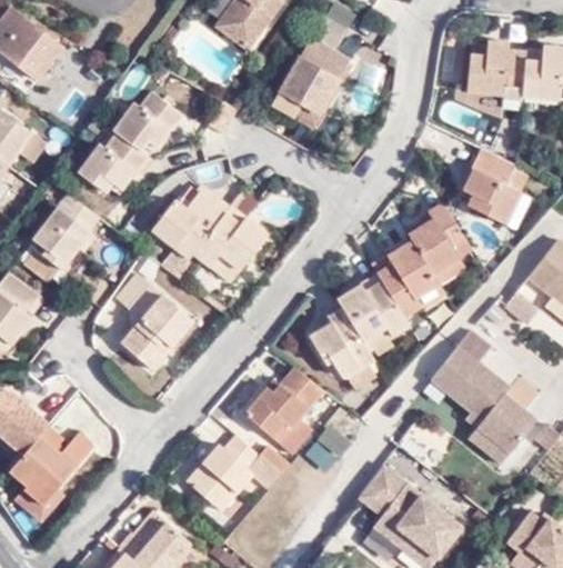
[(231,0),(211,28),(241,53),(279,8),(271,0),(231,0)]
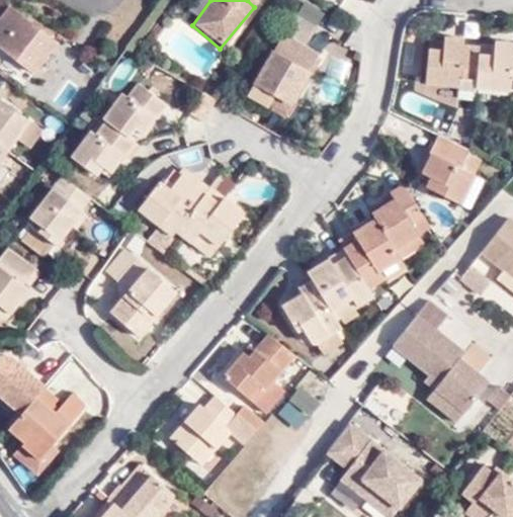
[(51,42),(5,9),(0,15),(0,52),(28,72),(51,42)]
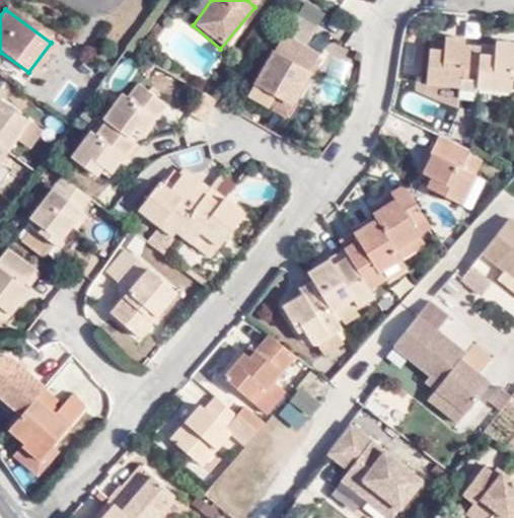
[(292,102),(321,56),(287,35),(250,94),(269,107),(279,92),(292,102)]
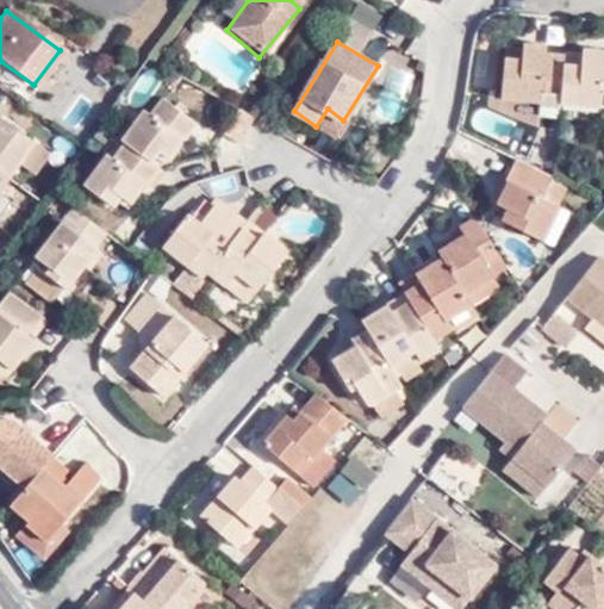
[(534,115),(560,117),(561,100),(564,67),(564,57),(546,57),(547,47),(523,44),(523,47),(522,62),(503,61),(499,95),(536,98),(534,115)]
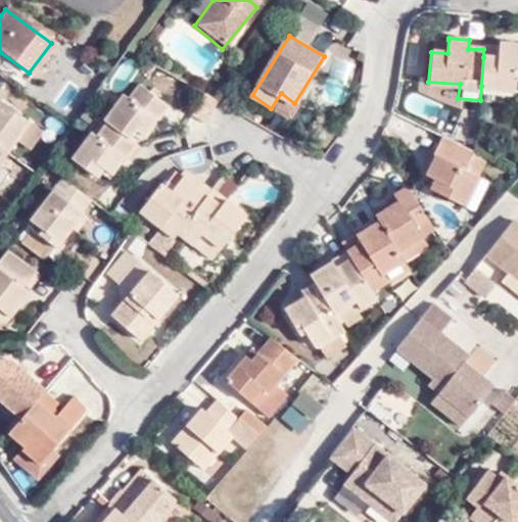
[(517,38),(497,38),(496,44),(495,58),(483,57),(481,86),(515,89),(516,78),(517,78),(517,38)]
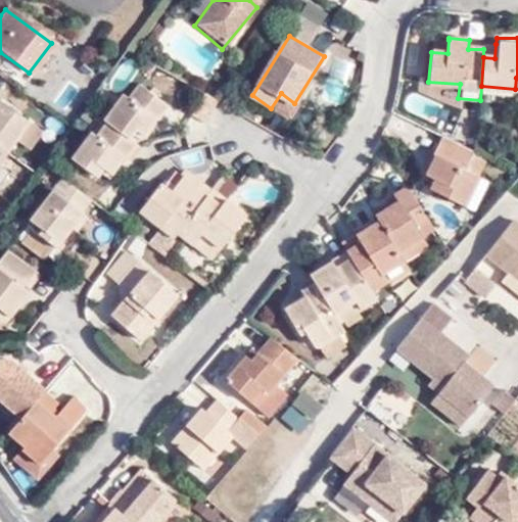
[(432,39),(431,52),(448,53),(449,40),(432,39)]
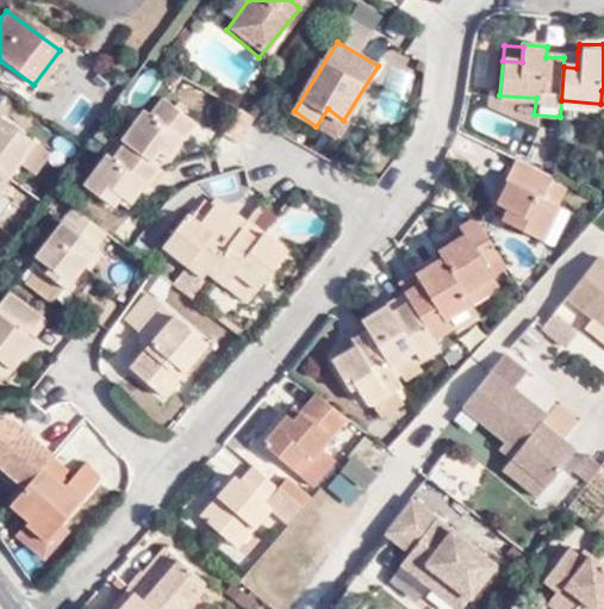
[(578,51),(565,51),(564,57),(564,67),(577,68),(578,51)]
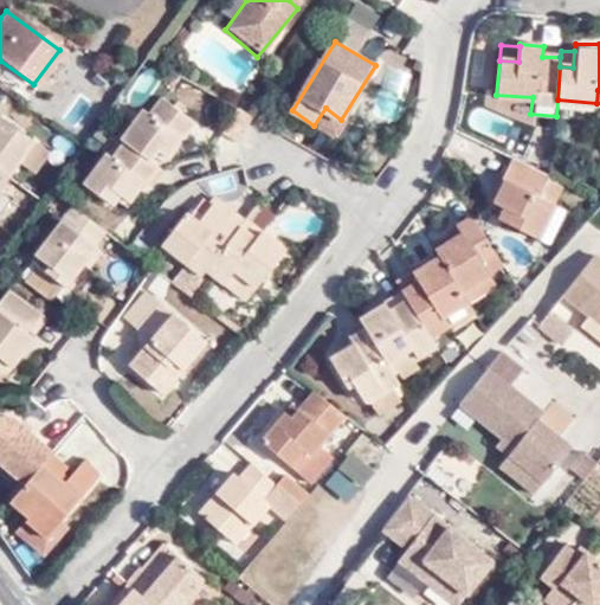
[(118,139),(124,142),(148,160),(156,150),(165,159),(192,121),(162,98),(149,116),(141,110),(118,139)]
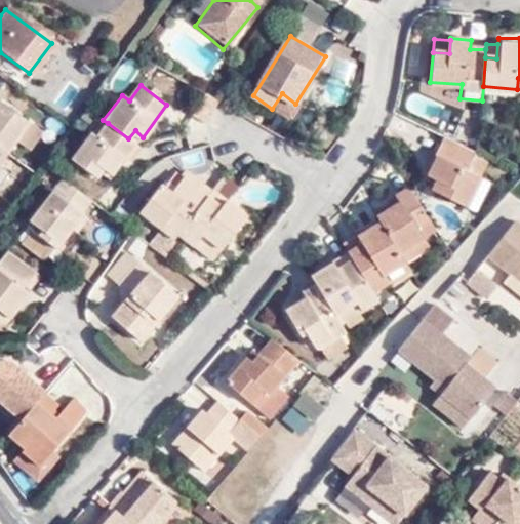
[(0,155),(7,146),(22,155),(35,136),(0,111),(0,155)]
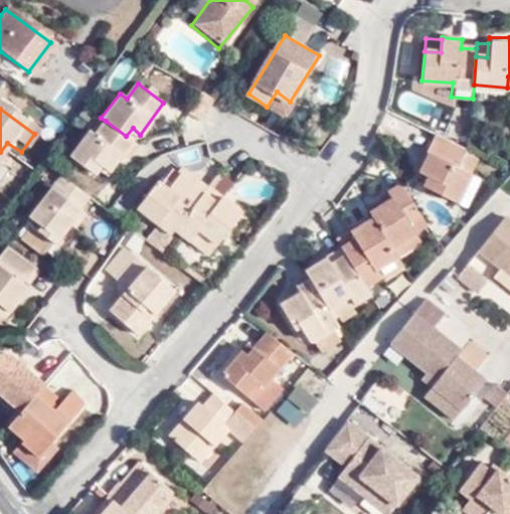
[(122,159),(134,141),(126,136),(106,121),(94,137),(90,133),(70,158),(96,175),(101,169),(107,174),(119,157),(122,159)]
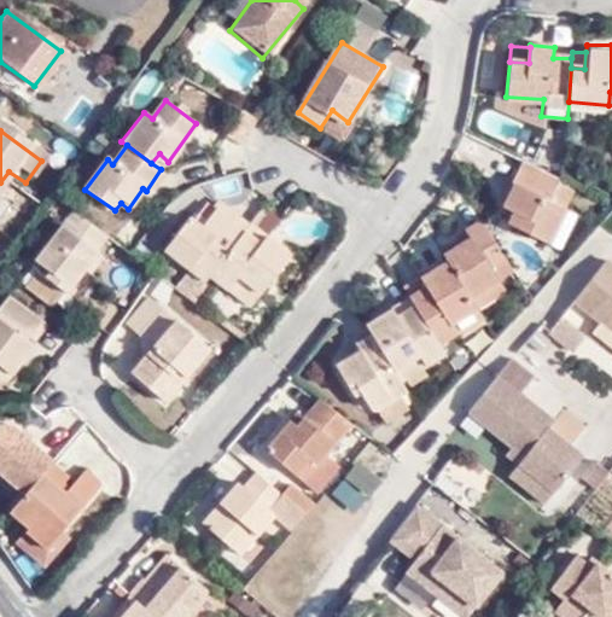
[(558,176),(514,156),(503,180),(511,184),(497,211),(507,216),(502,223),(552,246),(569,213),(558,207),(560,203),(548,198),(558,176)]
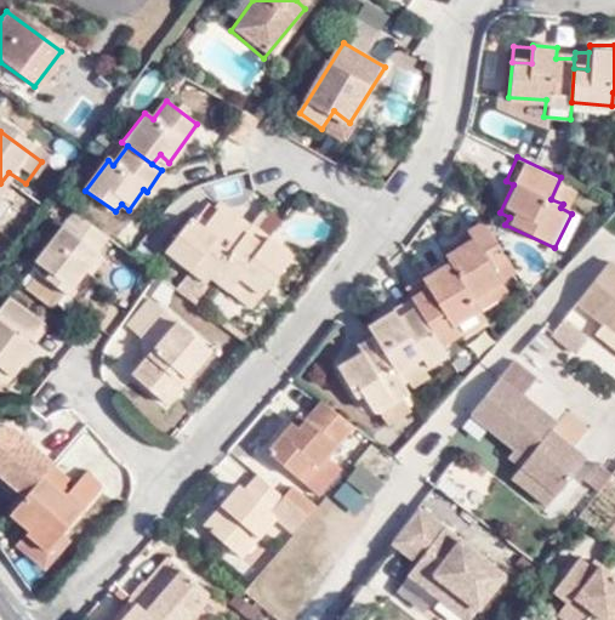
[(109,238),(74,211),(33,268),(57,286),(68,296),(86,272),(91,277),(106,260),(100,254),(109,238)]
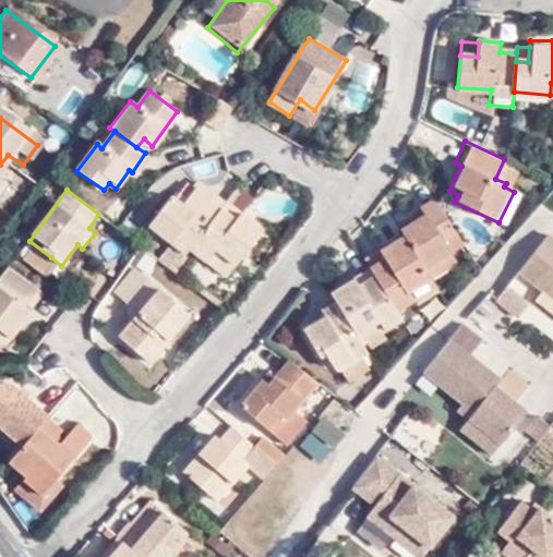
[(173,243),(185,254),(190,246),(213,214),(189,193),(180,202),(176,198),(170,205),(166,201),(153,220),(178,238),(173,243)]
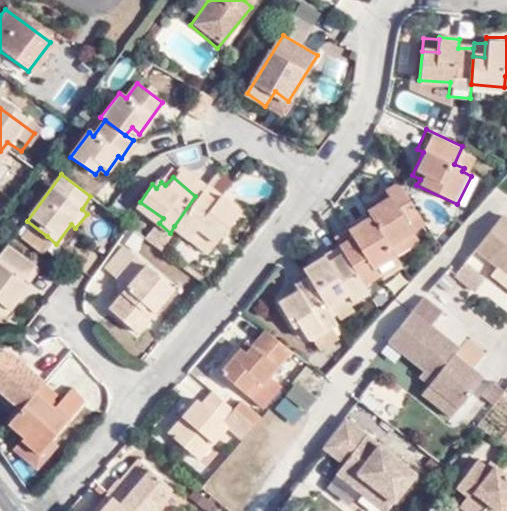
[(419,215),(392,177),(379,186),(386,195),(376,201),(364,209),(367,214),(385,239),(404,226),(419,215)]
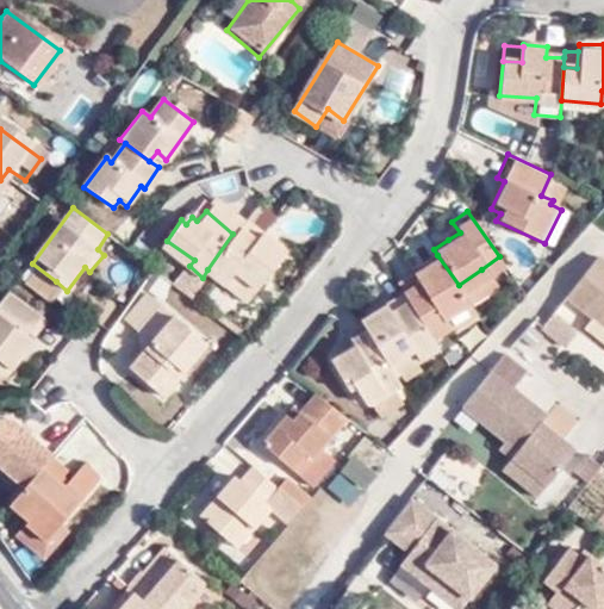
[(265,230),(247,216),(240,225),(256,240),(265,230)]
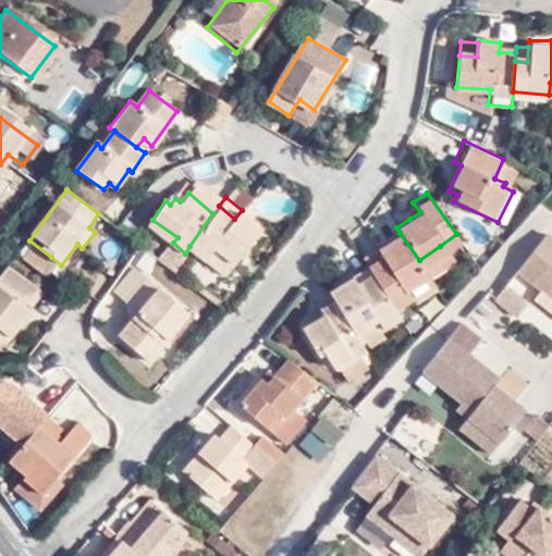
[(420,212),(413,202),(404,209),(409,219),(420,212)]
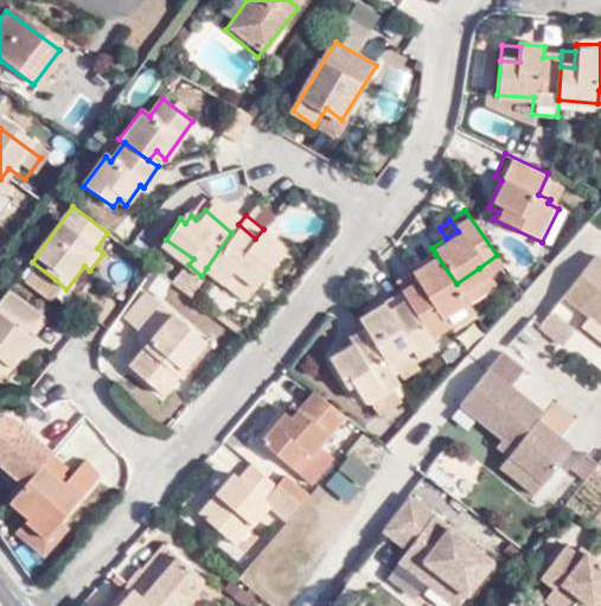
[(255,238),(238,224),(231,233),(206,268),(223,281),(231,269),(254,287),(285,247),(263,229),(255,238)]
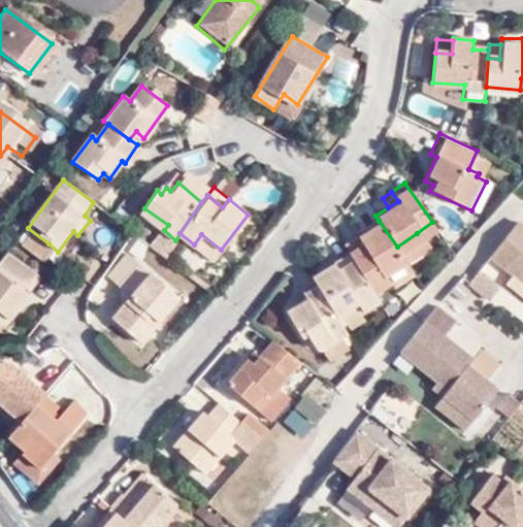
[(522,225),(513,217),(487,254),(507,268),(510,265),(522,274),(522,225)]
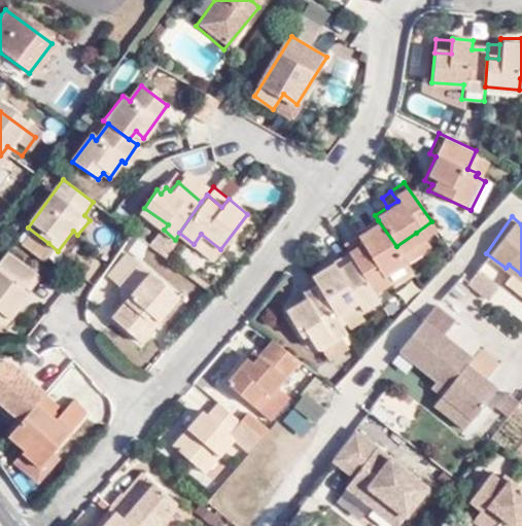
[(360,241),(346,252),(351,258),(373,288),(391,275),(385,268),(403,254),(396,246),(378,220),(355,237),(360,241)]
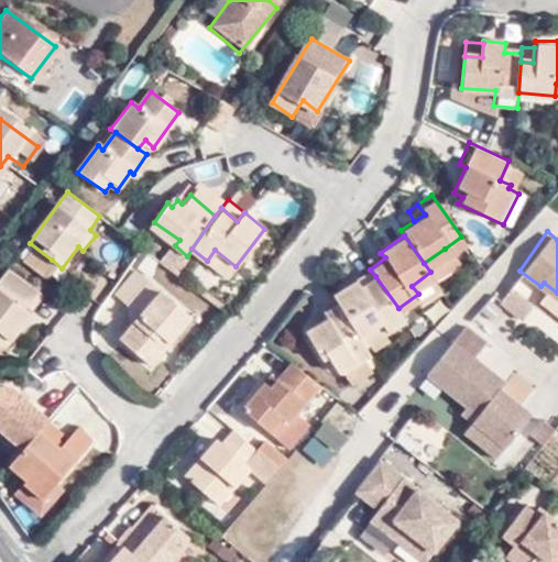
[(52,260),(30,243),(20,256),(40,273),(52,260)]
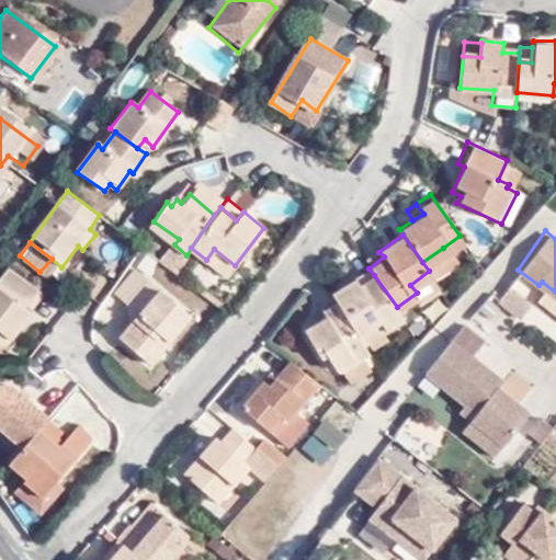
[(142,248),(131,263),(138,270),(151,254),(142,248)]
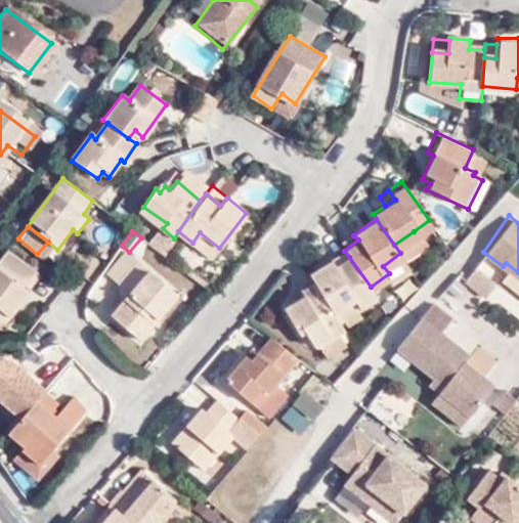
[(420,241),(414,231),(394,245),(400,253),(420,241)]
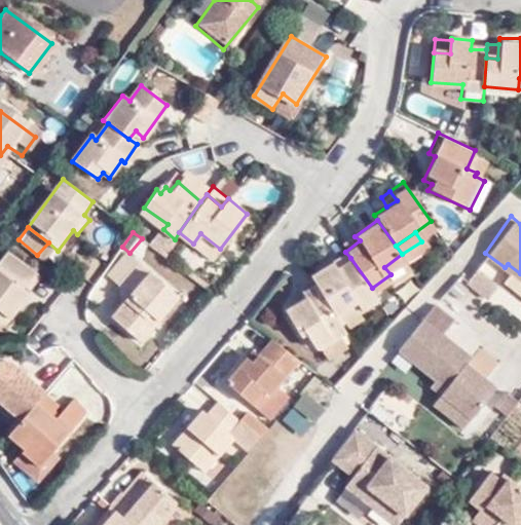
[(212,258),(220,249),(200,233),(193,244),(212,258)]
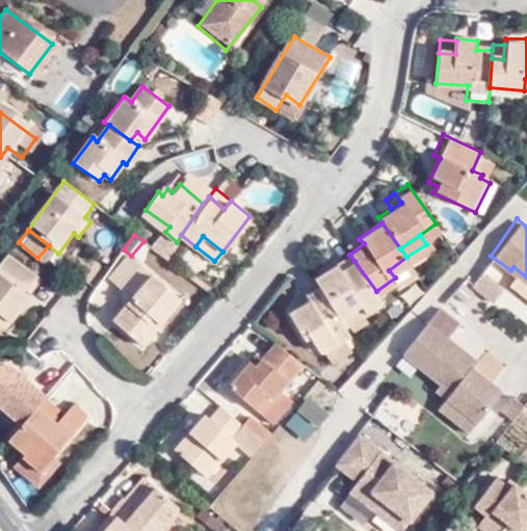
[(35,272),(7,253),(0,263),(0,327),(5,327),(20,312),(18,310),(12,304),(35,272)]
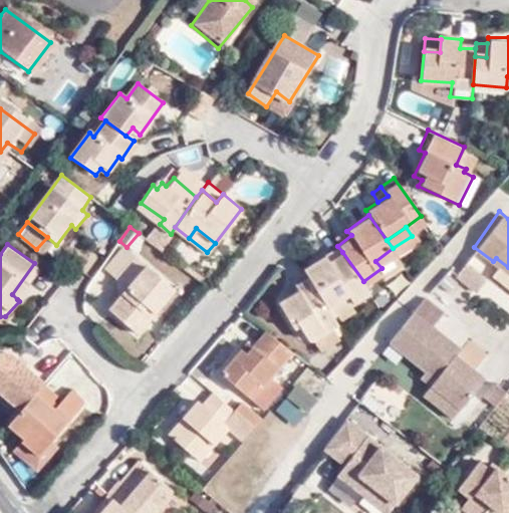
[(342,252),(337,246),(319,259),(324,265),(342,252)]
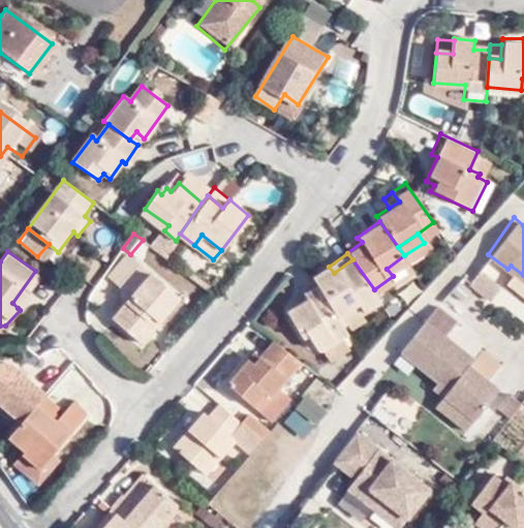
[(410,262),(404,255),(387,269),(393,276),(410,262)]
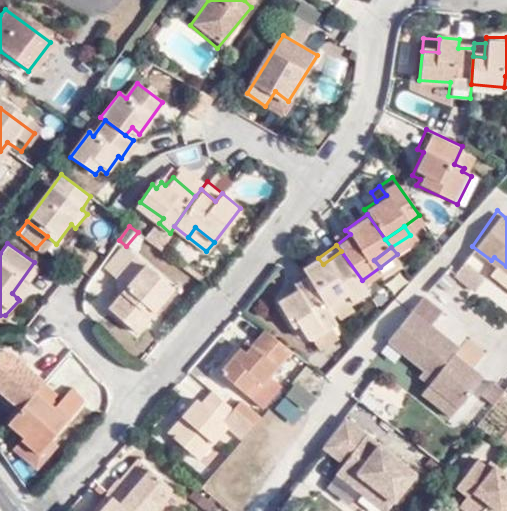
[(318,258),(301,271),(309,280),(326,304),(343,291),(349,301),(367,287),(362,280),(341,251),(323,264),(318,258)]
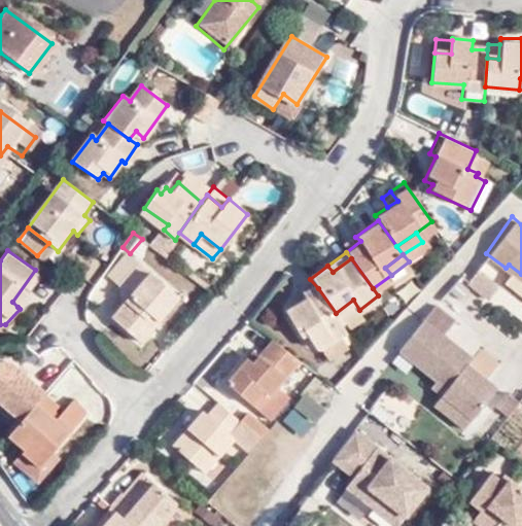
[(461,280),(482,297),(495,283),(474,265),(461,280)]
